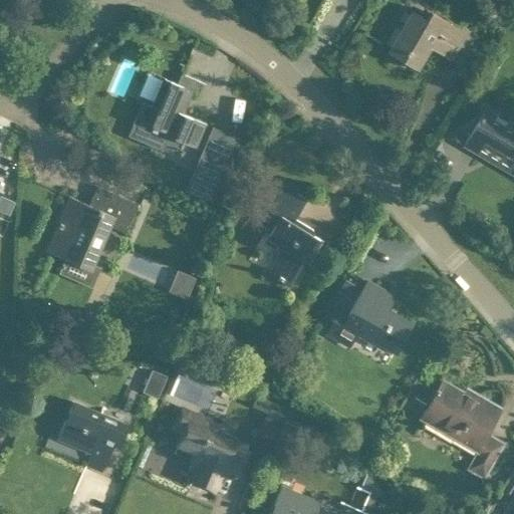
[(451,60),(467,33),(430,11),(426,19),(412,11),(387,52),(417,69),(430,47),(451,60)]
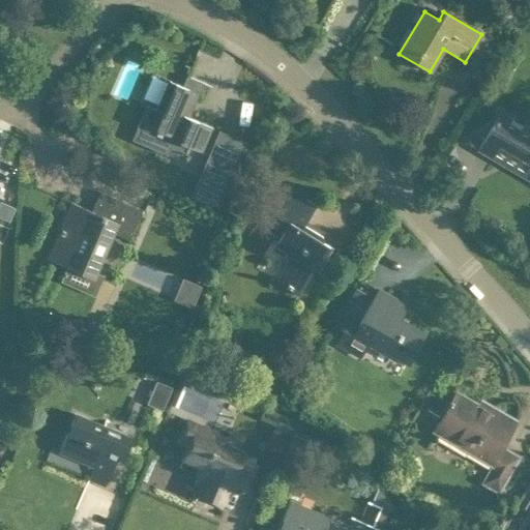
[(146,104),(131,139),(155,150),(163,135),(202,151),(212,126),(189,117),(204,82),(186,76),(182,85),(169,80),(157,109),(146,104)]
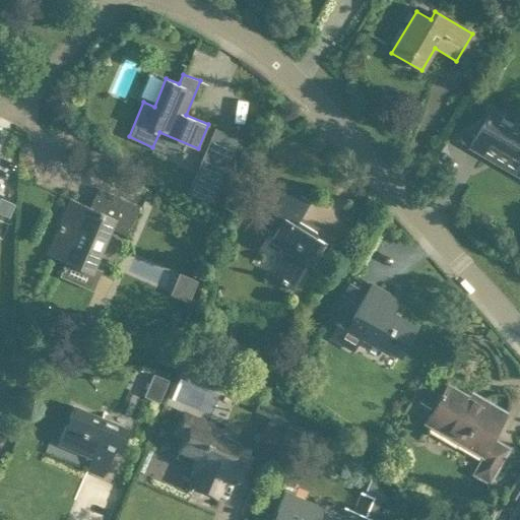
[(519,135),(499,123),(503,117),(490,109),(468,144),(468,145),(485,156),(489,152),(519,171),(519,135)]
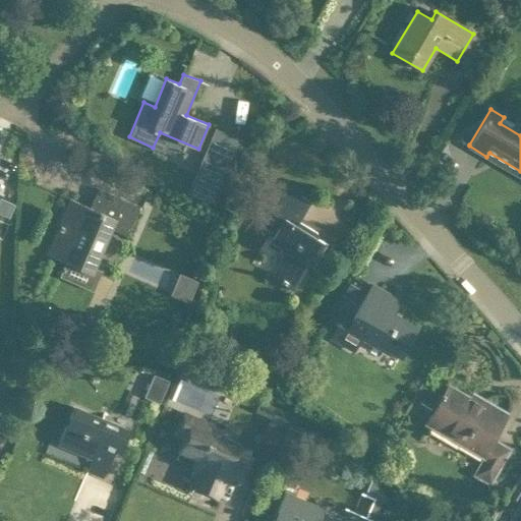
[(204,154),(187,193),(214,205),(230,165),(204,154)]
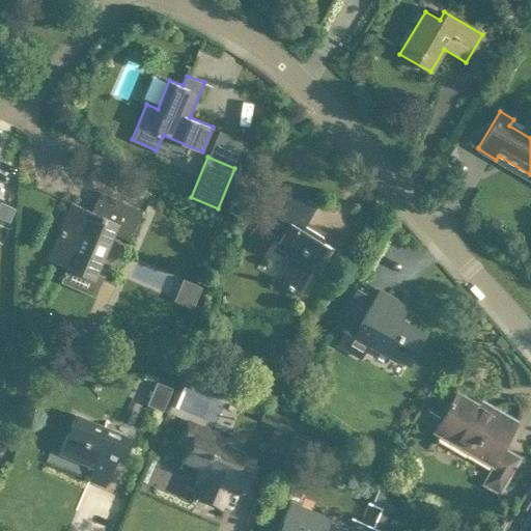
[(322,264),(326,267),(334,252),(331,250),(333,247),(322,241),(323,239),(323,238),(323,235),(322,234),(319,233),(305,225),(316,204),(292,191),(286,201),(287,202),(275,225),(273,224),(272,225),(283,232),(275,247),(292,256),(278,281),(285,285),(284,286),(290,289),(290,288),(299,292),(309,275),(310,276),(313,269),(317,272),(322,264)]
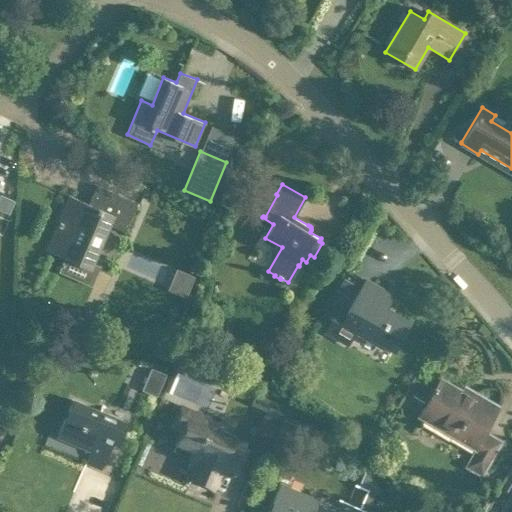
[(47,250),(89,268),(108,224),(124,232),(137,202),(97,185),(96,186),(98,187),(94,196),(91,195),(91,196),(93,197),(90,204),(69,195),(58,221),(59,222),(47,250)]
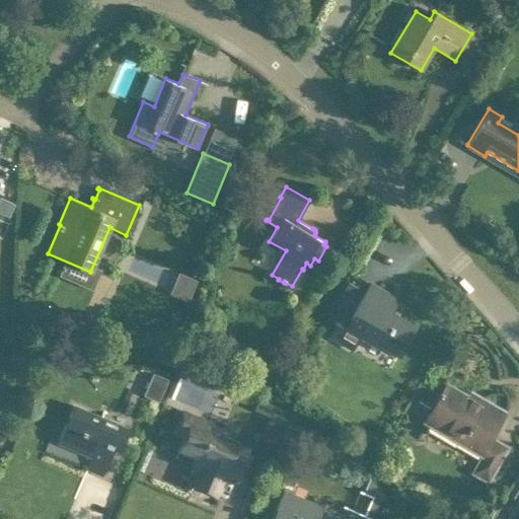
[(0,210),(9,215),(14,203),(0,197),(0,210)]
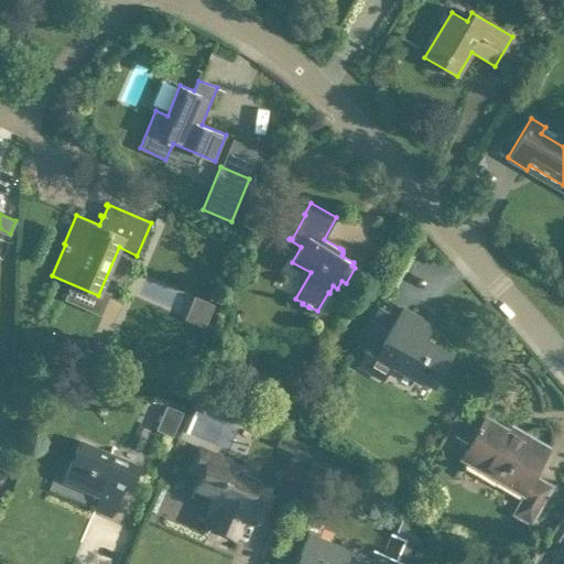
[(215,303),(195,295),(185,320),(205,327),(215,303)]
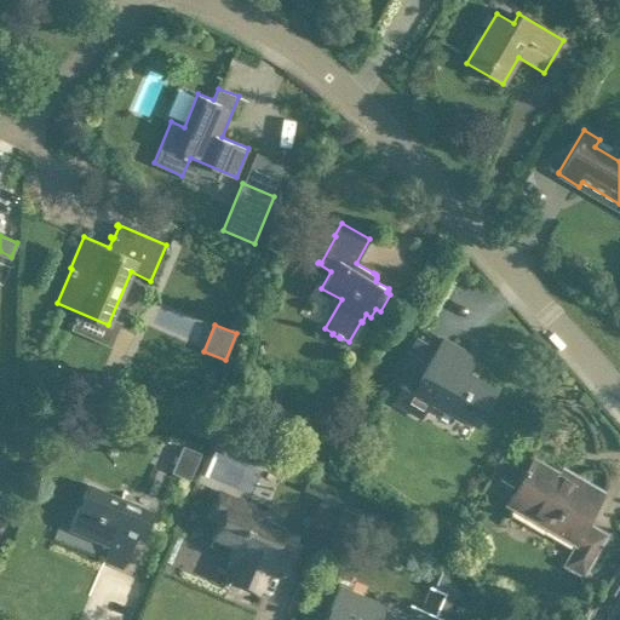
[(442,339),(420,377),(409,371),(391,402),(419,418),(431,396),(472,420),(471,423),(475,424),(495,390),(458,368),(466,352),(442,339)]
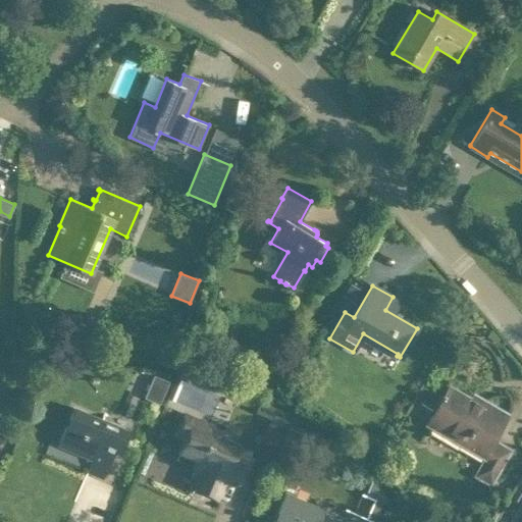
[(169,381),(154,374),(144,398),(160,404),(169,381)]
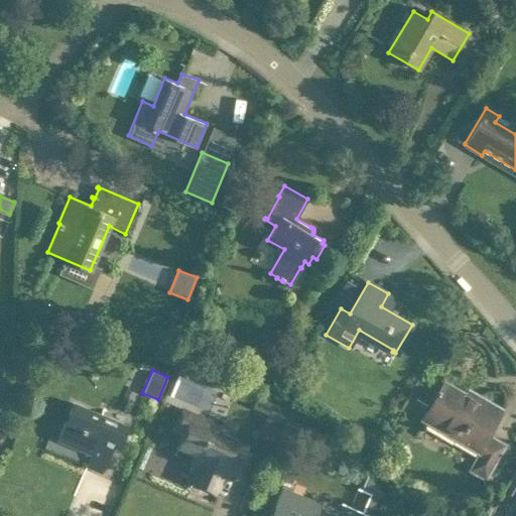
[(471,469),(485,477),(503,445),(487,435),(502,410),(480,397),(477,401),(443,382),(438,389),(437,389),(434,394),(436,395),(422,419),(429,423),(432,418),(455,431),(453,436),(478,450),(478,449),(481,452),(471,469)]
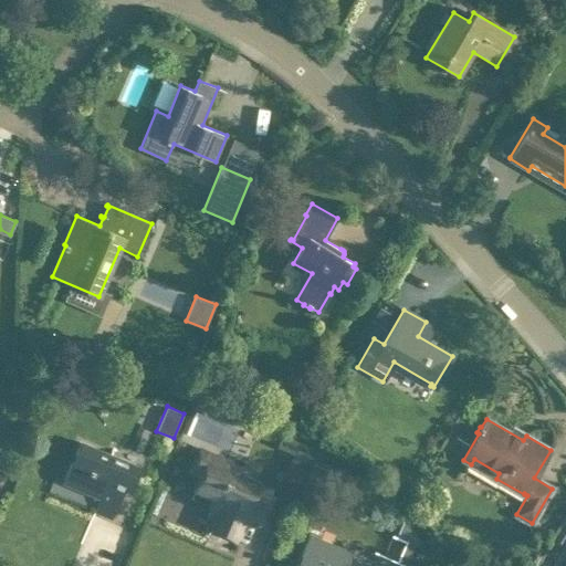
[(111,519),(127,481),(130,482),(137,467),(80,442),(62,482),(64,483),(64,482),(100,496),(93,511),(111,519)]
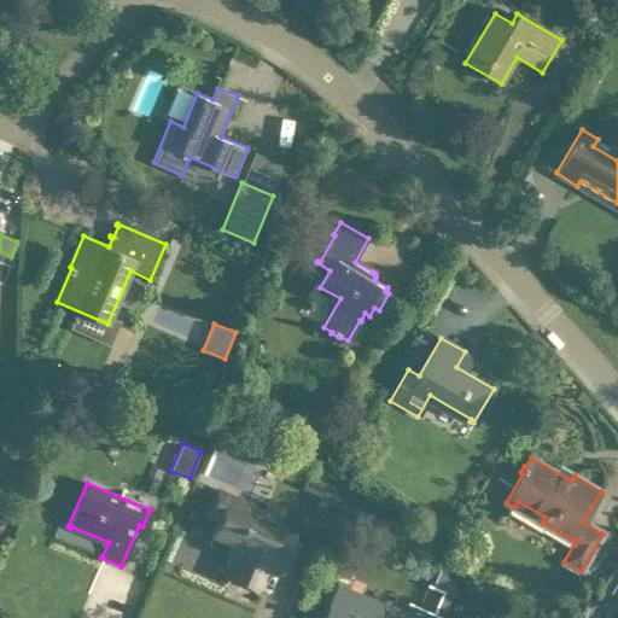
[(296,536),(283,530),(285,524),(263,516),(266,511),(221,491),(213,512),(223,517),(211,543),(231,552),(226,563),(234,566),(231,575),(258,587),(272,555),(285,561),(296,536)]
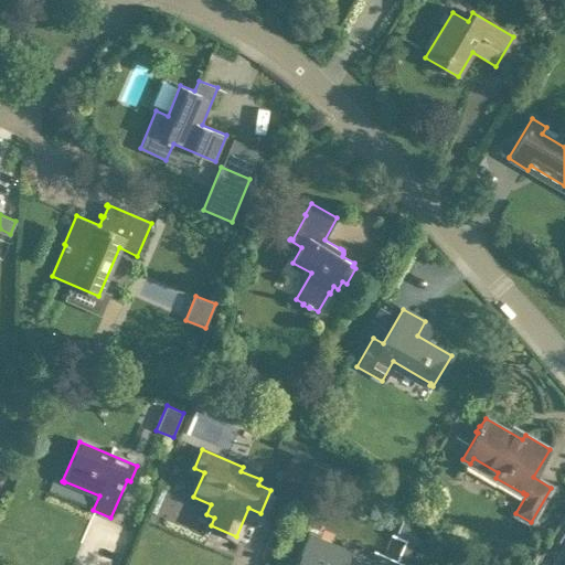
[(311,507),(327,471),(311,464),(296,500),(311,507)]
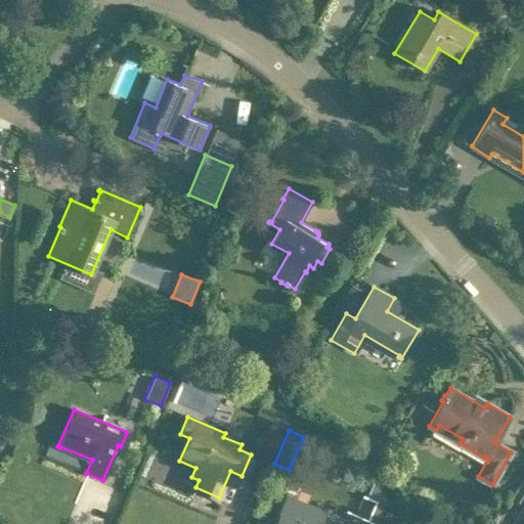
[(87,523),(110,523),(121,498),(98,489),(84,523),(87,523)]
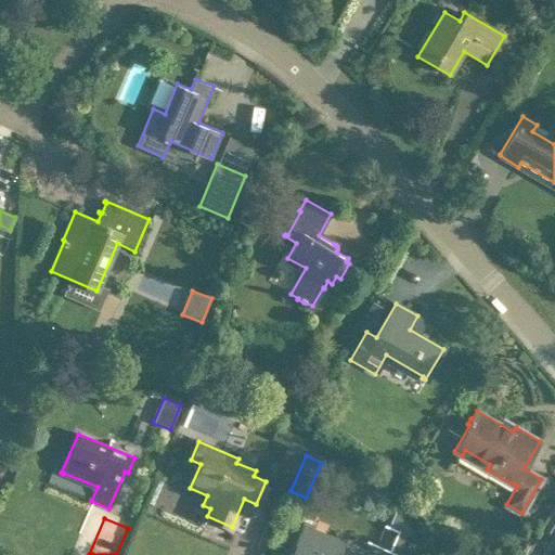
[(363,554),(366,550),(304,524),(289,554),(363,554)]
